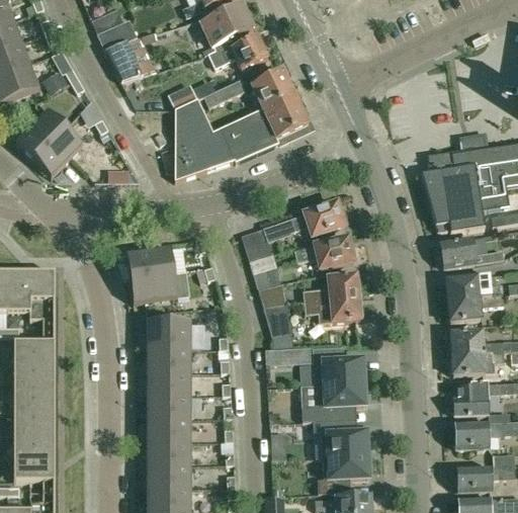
[(0,25),(13,21),(4,0),(0,1),(0,25)]
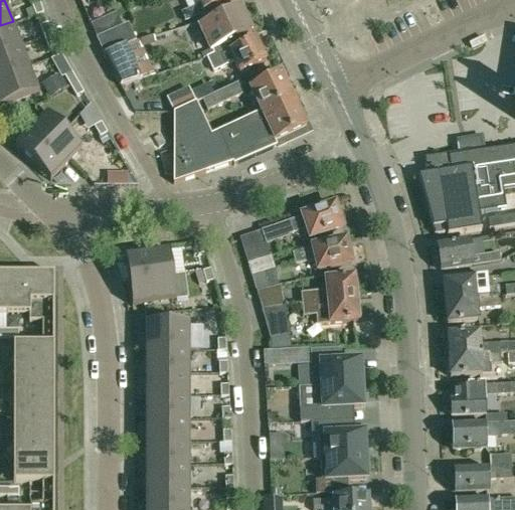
[(34,0),(31,1),(35,12),(43,9),(40,0),(34,0)]
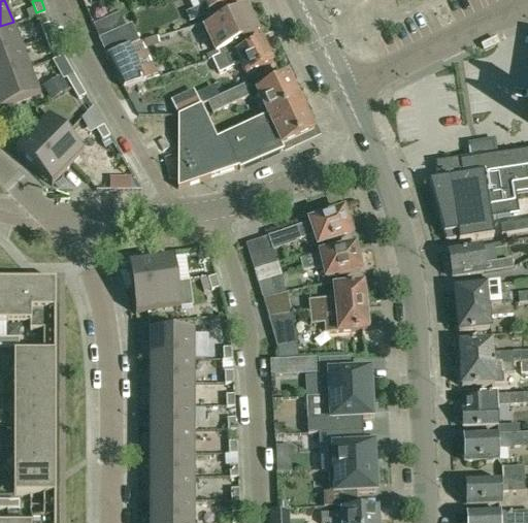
[(206,0),(189,8),(193,18),(210,9),(210,8),(228,0),(206,0)]
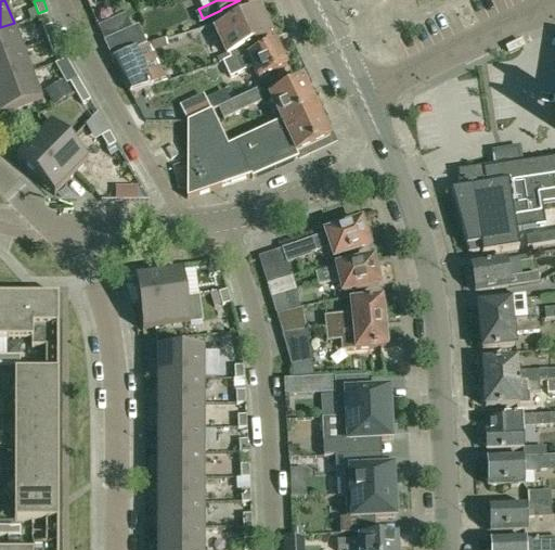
[(230,50),(243,43),(272,30),(260,5),(218,25),(230,50)]
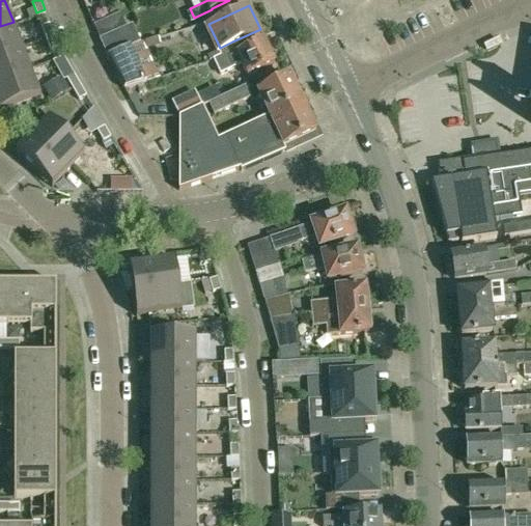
[(49,21),(40,24),(46,35),(53,32),(49,21)]
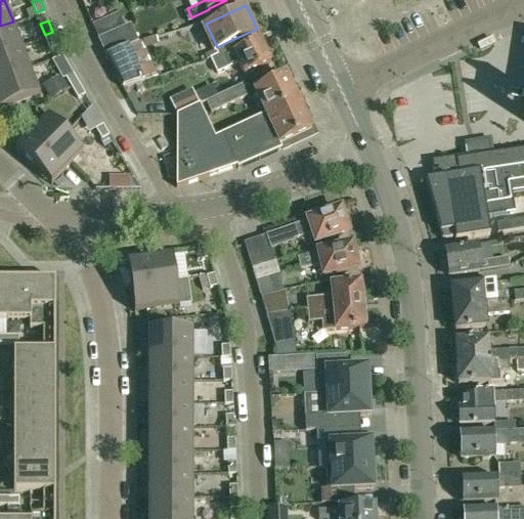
[(0,26),(0,51),(22,43),(13,22),(0,26)]
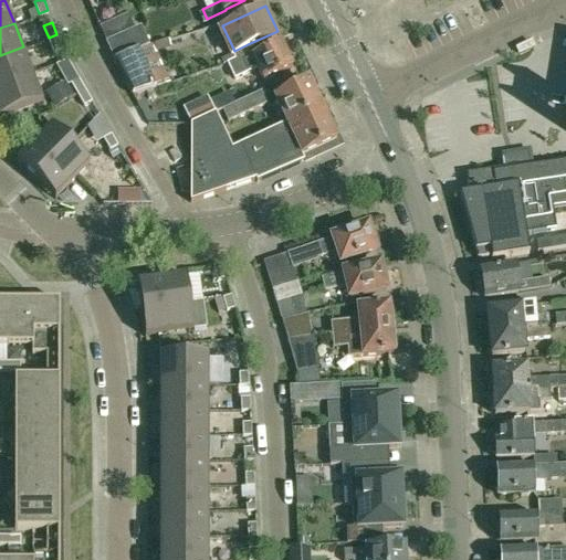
[(134,27),(106,39),(114,56),(148,42),(142,23),(134,27)]
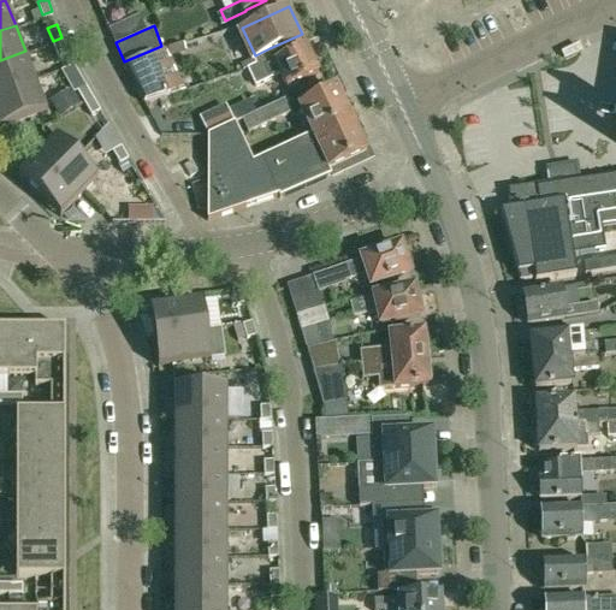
[(58,54),(67,51),(61,37),(53,41),(58,54)]
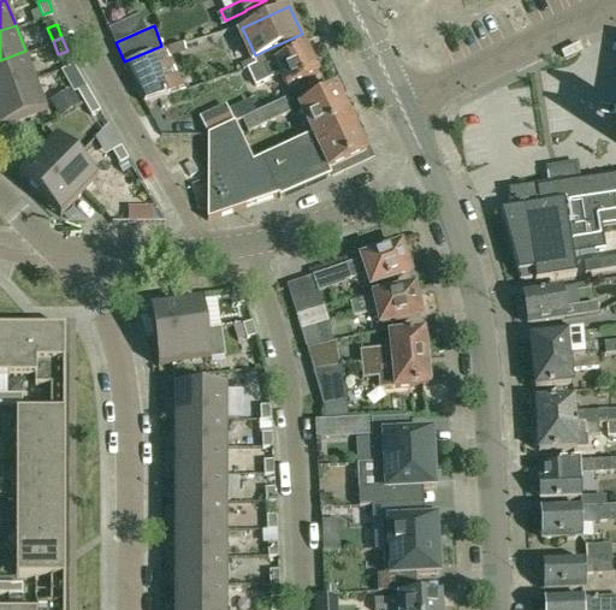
[(307,45),(276,59),(262,65),(260,59),(248,64),(256,81),(280,70),(288,84),(319,70),(307,45)]
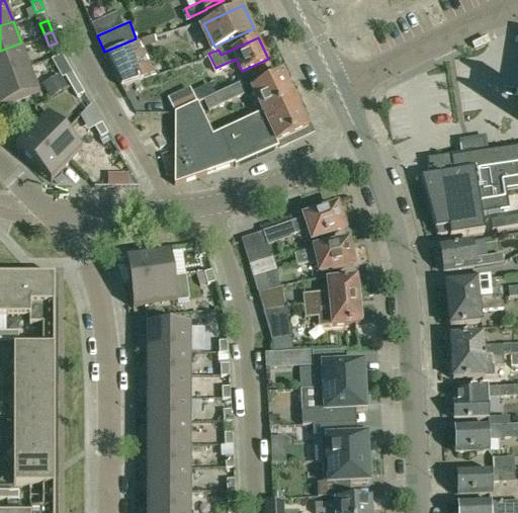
[(136,38),(104,52),(104,53),(115,73),(121,83),(143,77),(132,54),(142,49),(138,38),(136,38)]
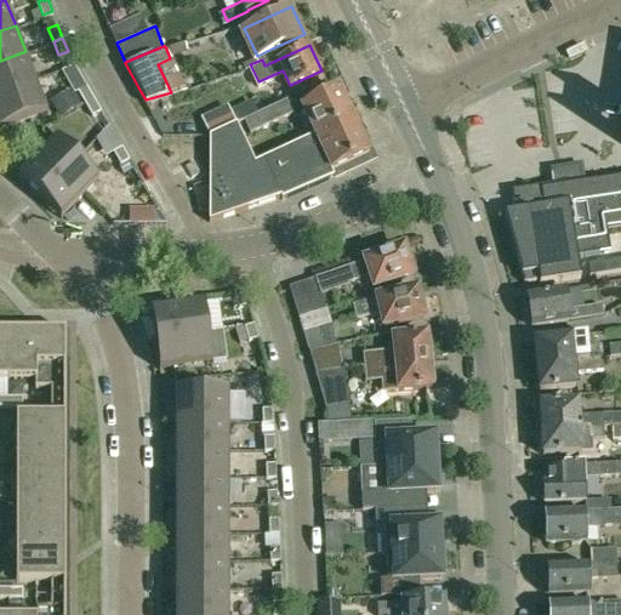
[(26,51),(0,61),(0,90),(35,78),(26,51)]
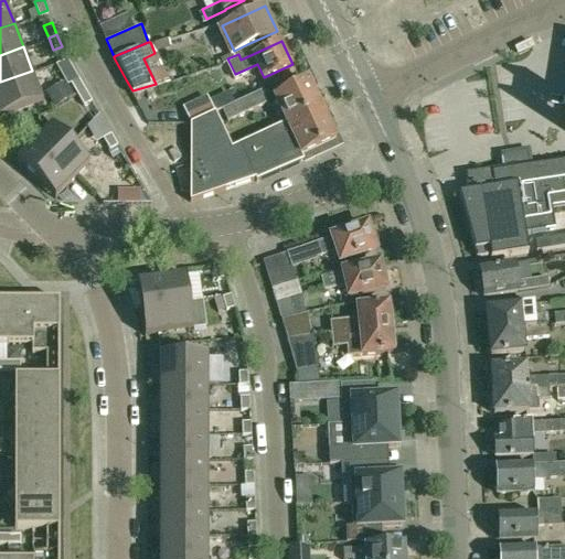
[(0,82),(0,115),(42,99),(32,71),(0,82)]
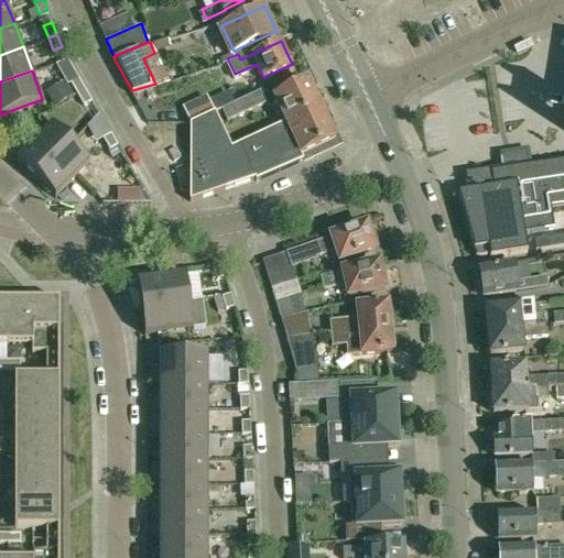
[(78,75),(71,79),(77,91),(85,86),(78,75)]
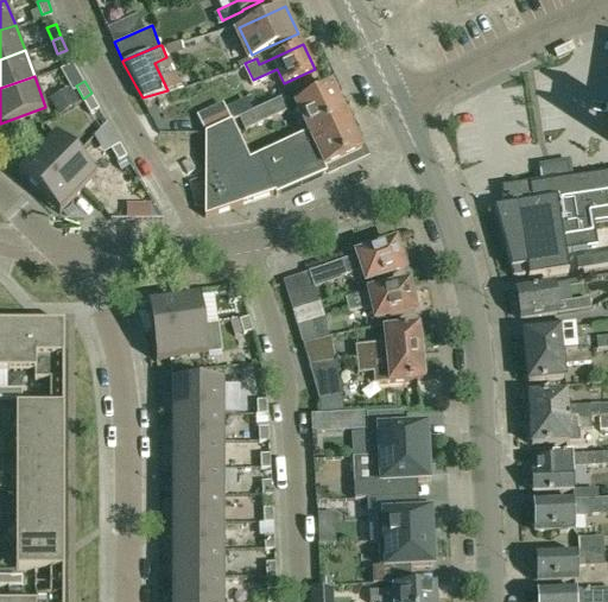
[(73,88),(70,83),(59,90),(49,96),(58,111),(73,102),(80,99),(73,88)]
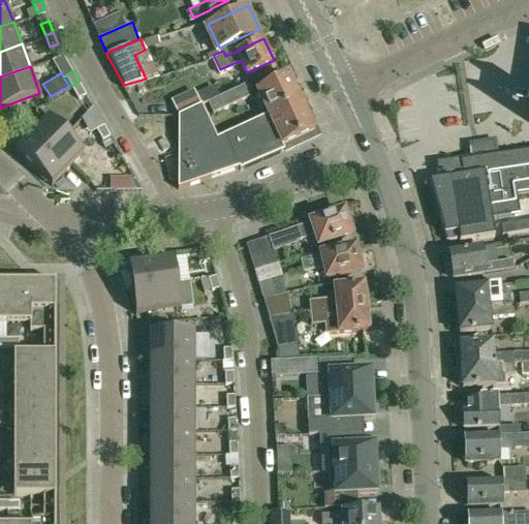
[(268,113),(300,97),(288,73),(256,88),(268,112),(268,113)]
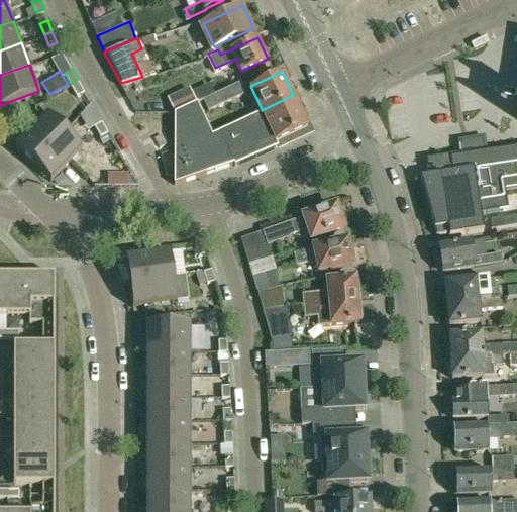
[(78,79),(71,84),(77,94),(84,90),(78,79)]
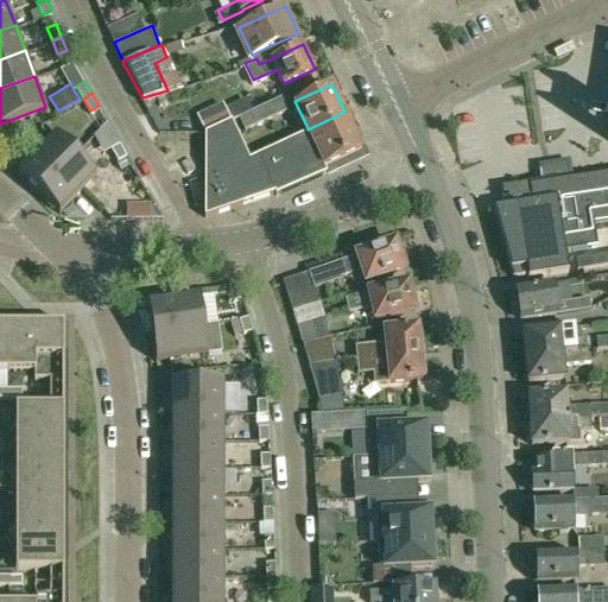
[(282,94),(239,114),(245,127),(287,107),(282,94)]
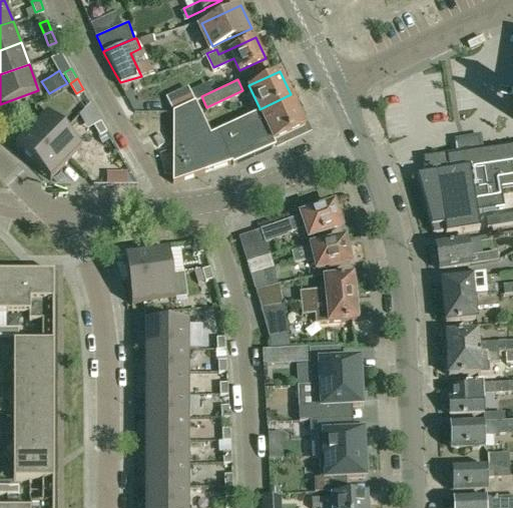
[(275,143),(287,138),(284,133),(305,123),(291,94),(260,109),(275,143)]
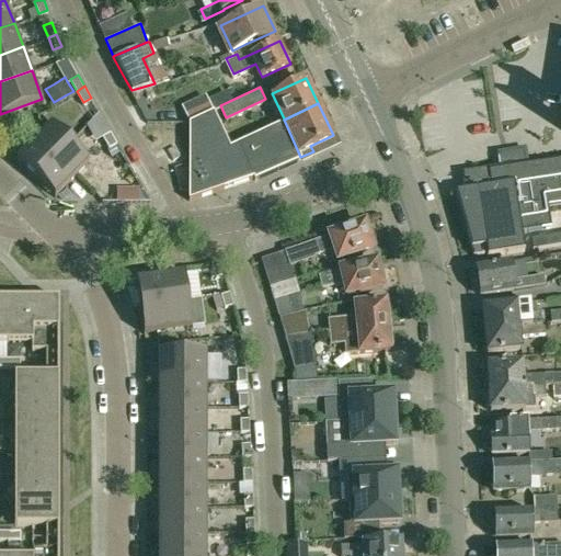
[(284,120),(284,118),(230,144),(213,109),(189,120),(189,197),(253,174),(254,177),(300,157),(284,120)]
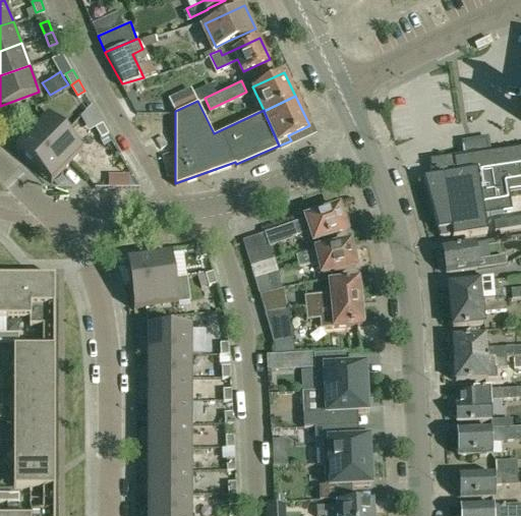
[(47,113),(15,145),(33,162),(64,130),(47,113)]
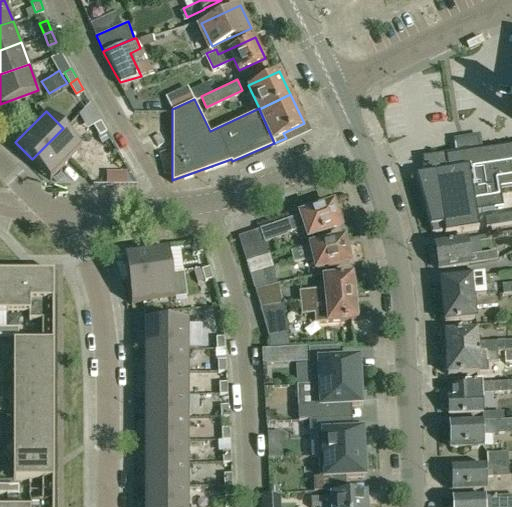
[(100,118),(93,123),(99,133),(106,129),(100,118)]
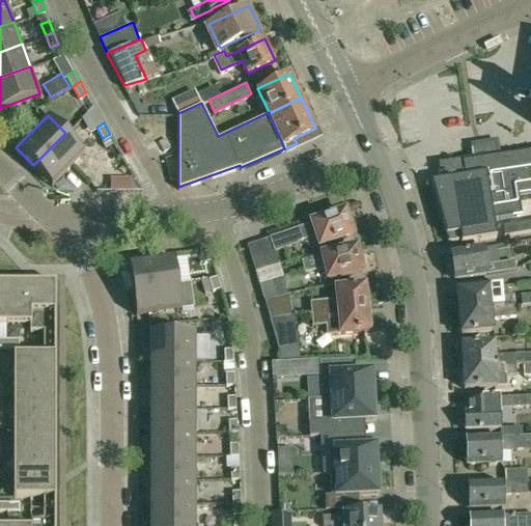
[(33,165),(52,184),(84,150),(65,133),(33,165)]
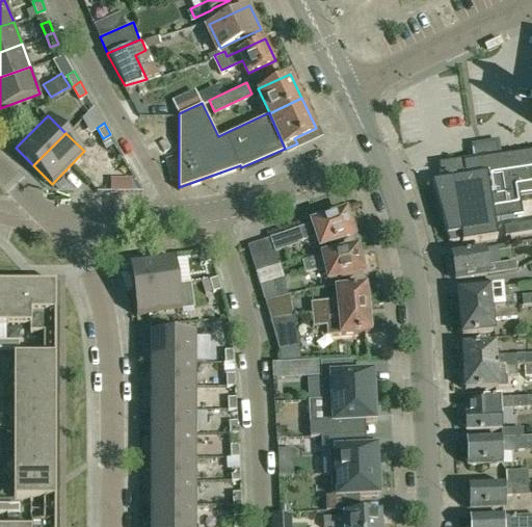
[(441,178),(432,179),(449,239),(462,237),(462,240),(498,234),(495,216),(523,212),(520,192),(531,190),(531,148),(502,153),(500,153),(500,152),(493,153),(490,140),(472,143),(472,146),(472,147),(473,155),(439,160),(441,178)]
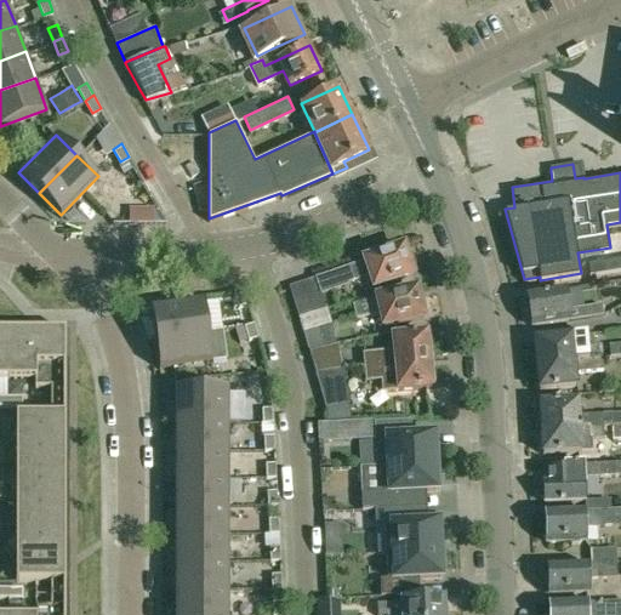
[(298,313),(326,306),(319,291),(347,282),(346,280),(369,273),(374,285),(412,272),(411,268),(415,267),(410,252),(406,254),(403,244),(364,257),(364,258),(341,266),(289,283),(298,313)]
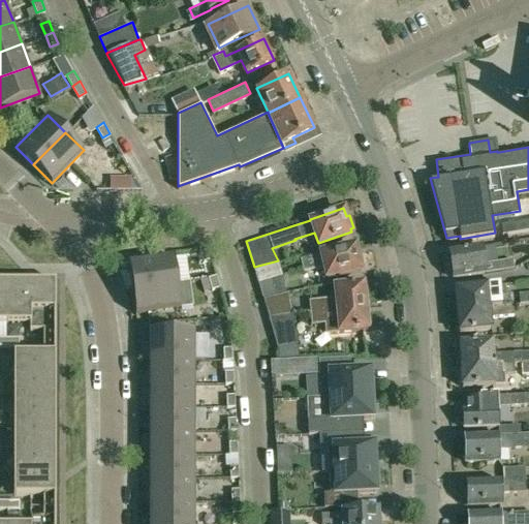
[(480,243),(461,246),(449,248),(449,251),(446,254),(448,262),(452,264),(454,275),(486,270),(484,259),(480,243)]
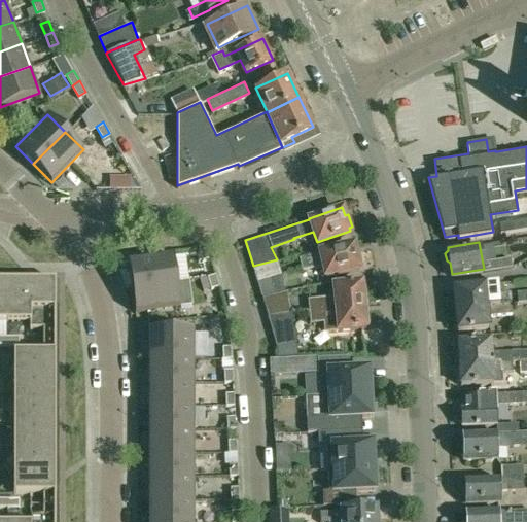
[(325,274),(359,267),(358,264),(361,263),(359,251),(356,252),(353,243),(319,250),(300,255),(303,268),(322,264),(325,274)]
